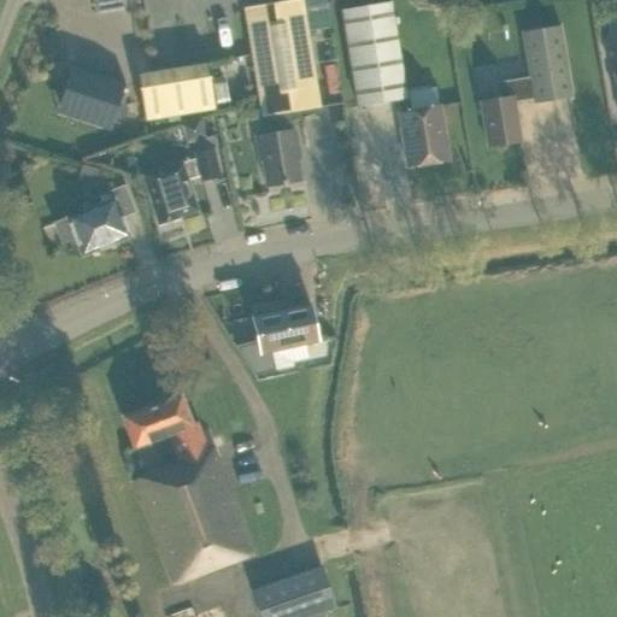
[(262,160),(266,187),(300,181),(295,153),(298,152),(294,131),(288,131),(286,113),(319,109),(300,0),(297,0),(244,9),(251,56),(260,118),(265,117),(268,135),(256,137),(259,160),(262,160)]
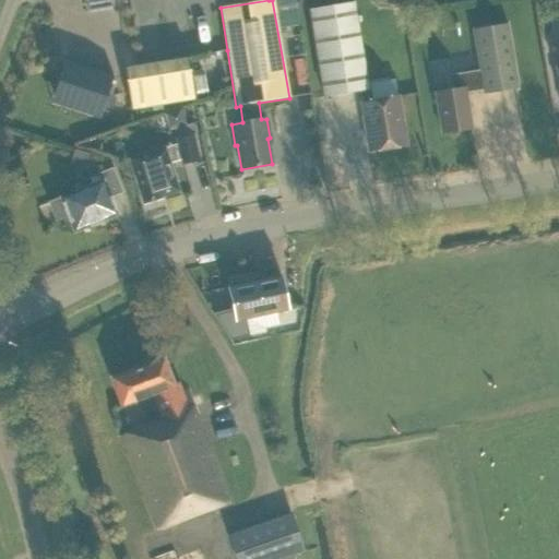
[(354,2),(309,10),(323,97),(360,92),(361,103),(369,152),(406,145),(397,97),(371,102),(369,88),(368,88),(354,2)]
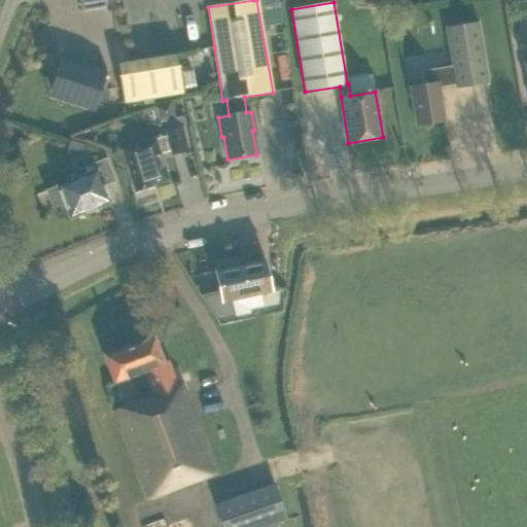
[(426,85),(411,88),(417,126),(445,121),(438,88),(455,84),(456,89),(489,83),(479,23),(446,28),(452,67),(424,72),(426,85)]
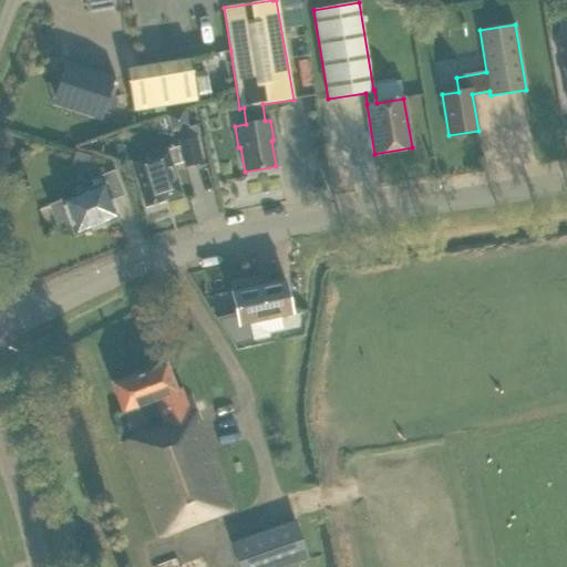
[(65,62),(54,98),(103,113),(114,78),(65,62)]
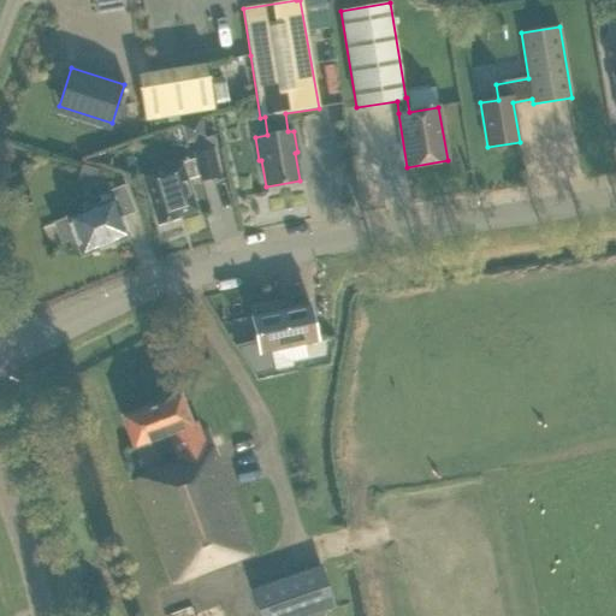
[(167,120),(215,112),(208,67),(160,76),(167,120)]
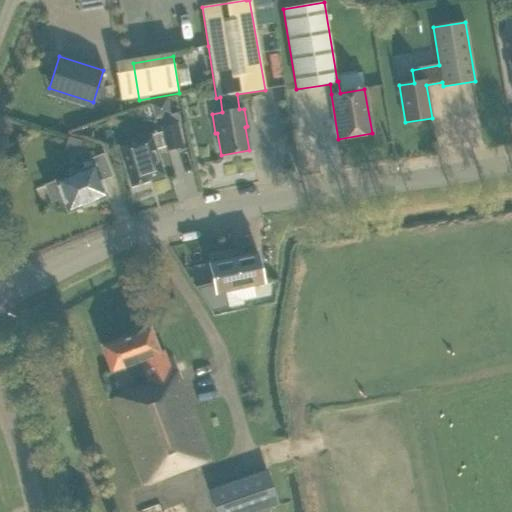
[(155,119),(170,115),(165,100),(151,105),(155,119)]
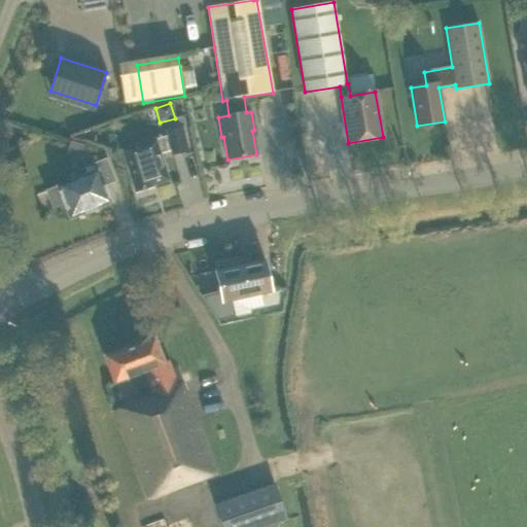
[(188,152),(182,128),(167,132),(172,156),(188,152)]
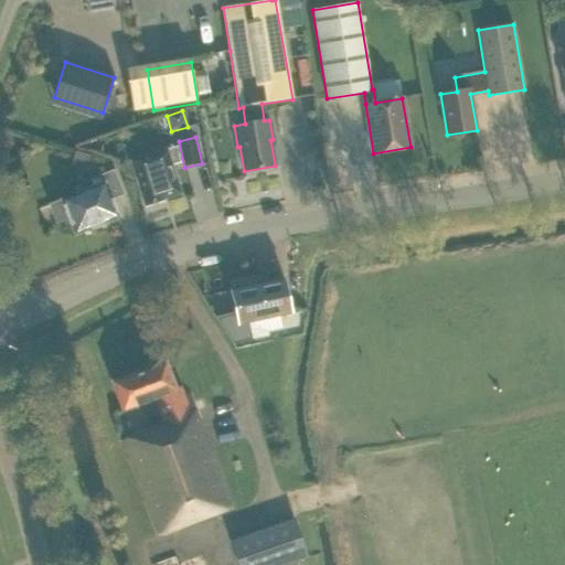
[(167,150),(148,157),(148,155),(129,160),(145,206),(163,200),(181,194),(167,150)]
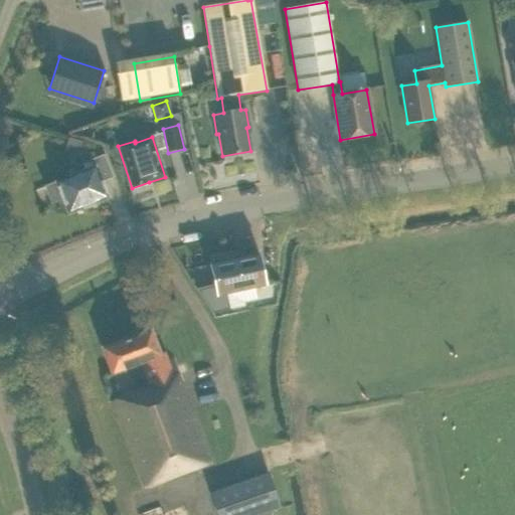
[(67,139),(65,148),(79,152),(82,142),(67,139)]
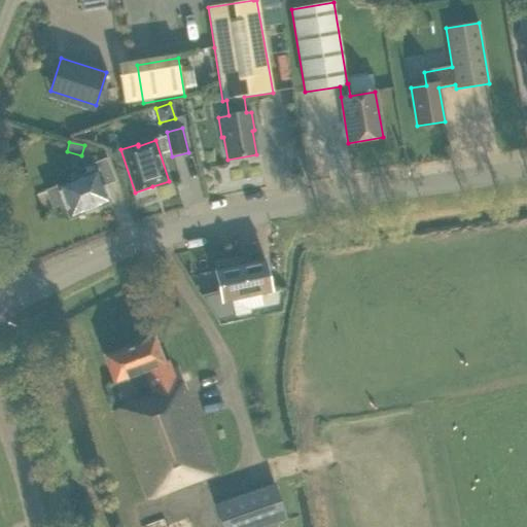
[(64,203),(69,213),(74,216),(109,203),(103,186),(115,181),(107,159),(93,165),(96,172),(58,186),(59,188),(47,192),(53,207),(64,203)]
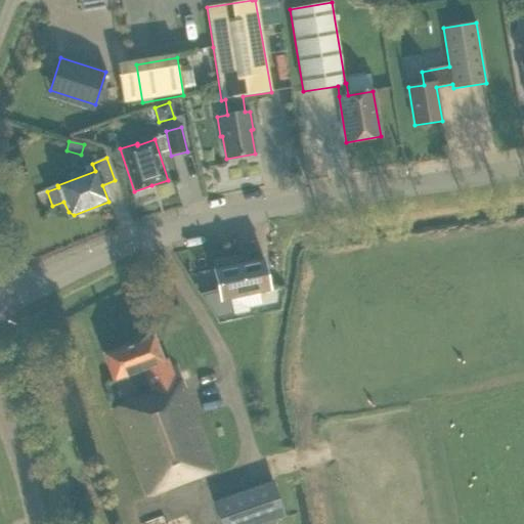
[(263,259),(214,270),(221,301),(270,291),(263,259)]
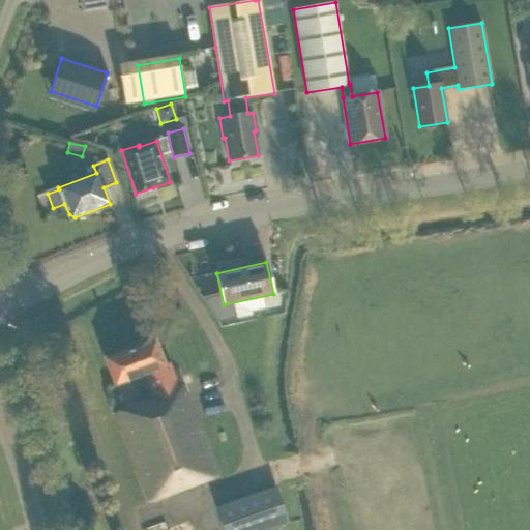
[(155,339),(105,358),(115,386),(145,375),(153,398),(114,412),(148,502),(217,476),(183,385),(177,387),(168,363),(165,364),(155,339)]
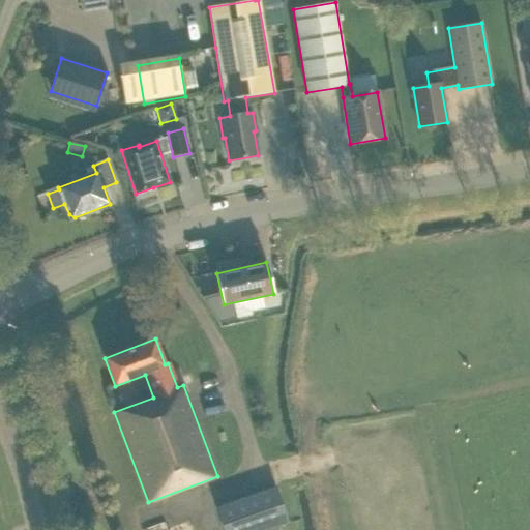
[(216,508),(224,529),(264,529),(288,522),(275,488),(216,508)]
